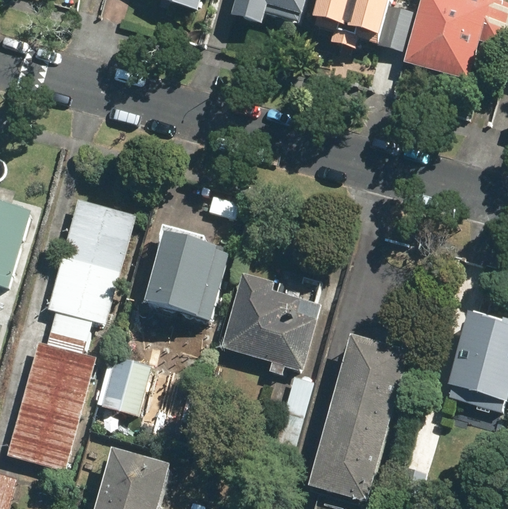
[(160,0),(199,11),(202,0),(160,0)]
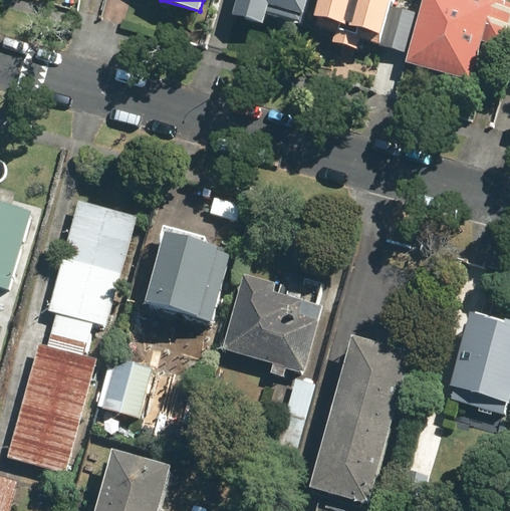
[(239,0),(234,17),(263,25),(269,5),(302,15),(306,0),(239,0)]
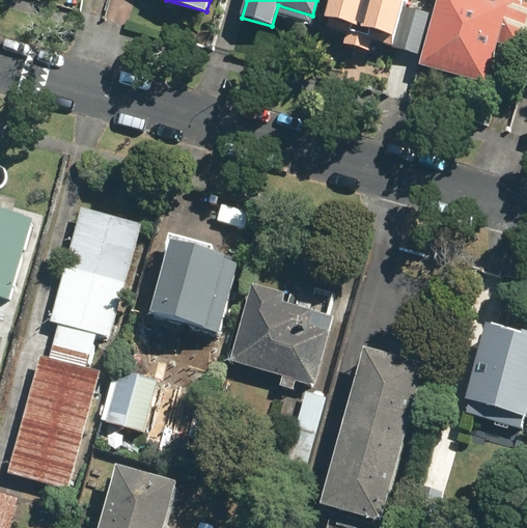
[(332,0),(326,22),(394,42),(406,0),(332,0)]
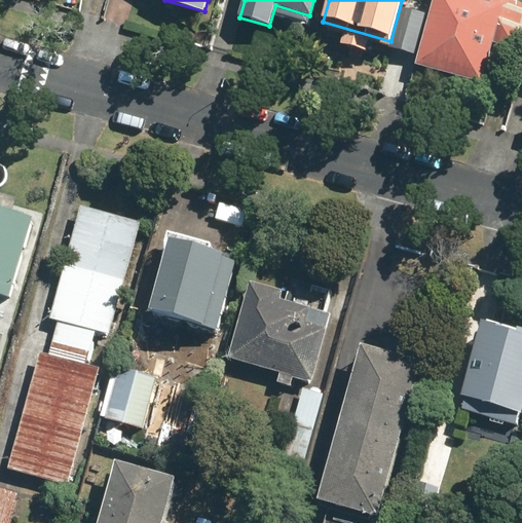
[(433,0),(415,64),(482,83),(505,0),(433,0)]
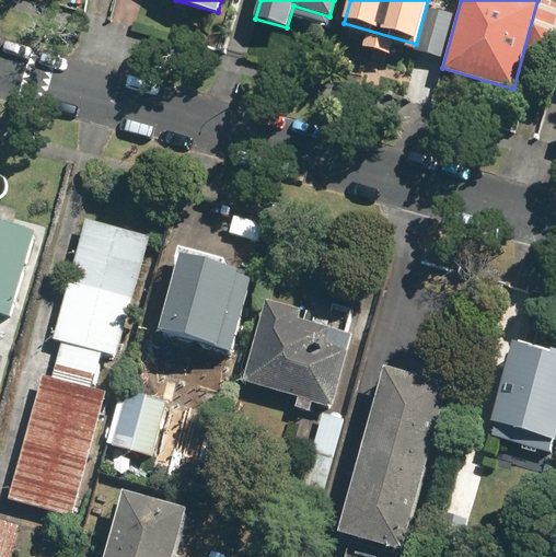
[(149,235),(85,218),(53,338),(61,340),(101,350),(116,355),(149,235)]
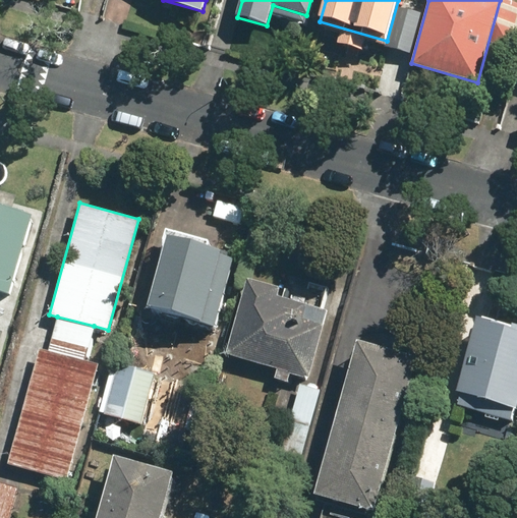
[(32,215),(0,205),(0,291),(7,294),(32,215)]
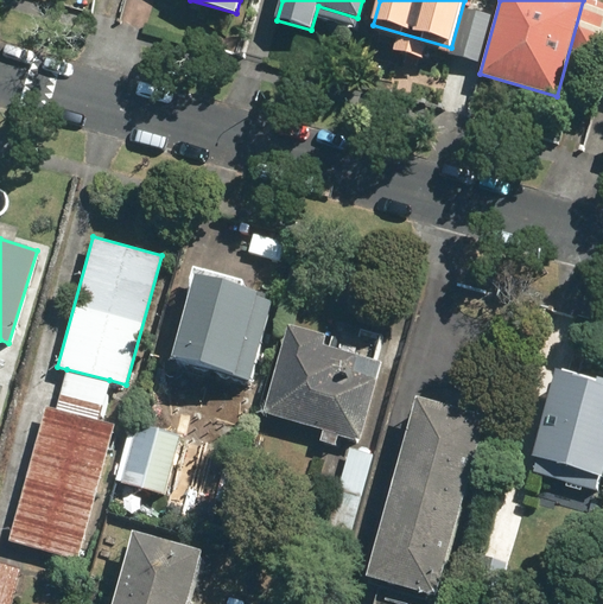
[(272,300),(197,280),(175,362),(185,366),(173,409),(210,419),(207,434),(236,442),(253,381),(251,380),(272,300)]
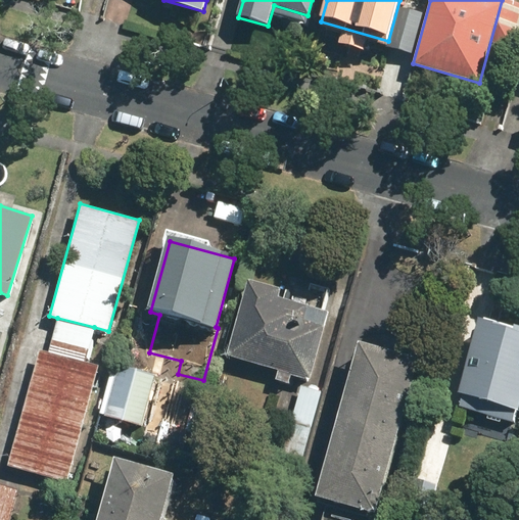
[(280,287),(247,278),(226,355),(310,378),(329,311),(278,296),(280,287)]
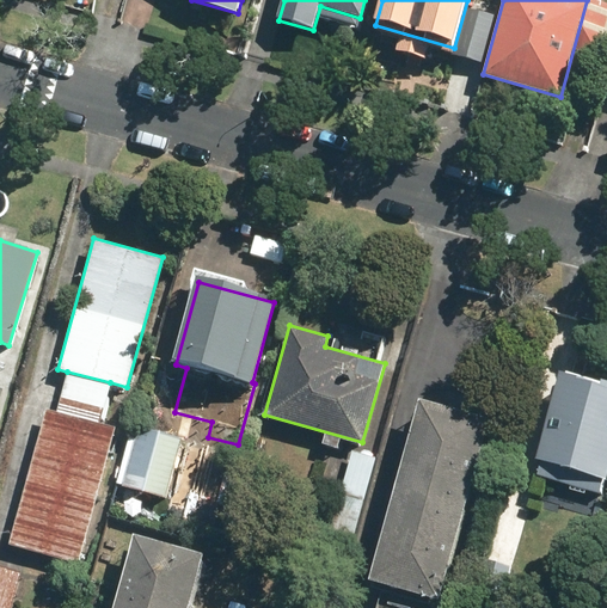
[(110,382),(67,372),(56,410),(99,422),(110,382)]
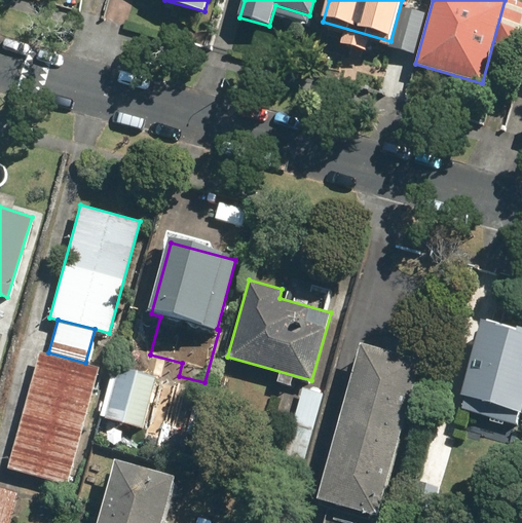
[(513,329),(481,321),(460,396),(464,397),(461,409),(514,423),(517,410),(521,412),(521,411),(521,336),(512,334),(513,329)]
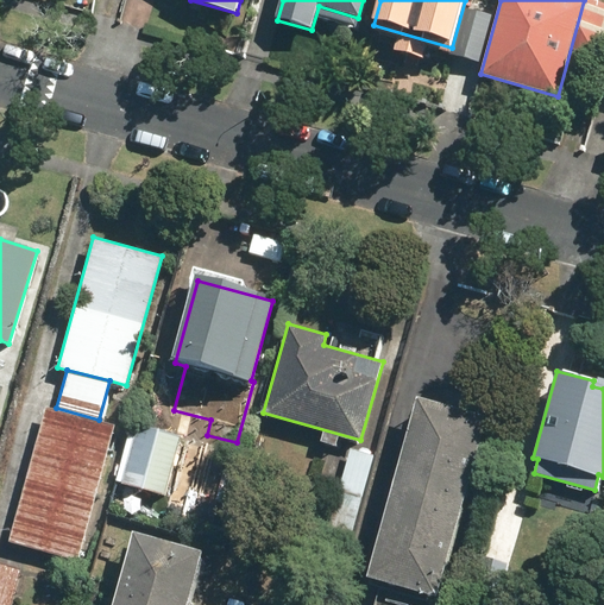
[(486,417),(417,398),(367,578),(436,597),(486,417)]
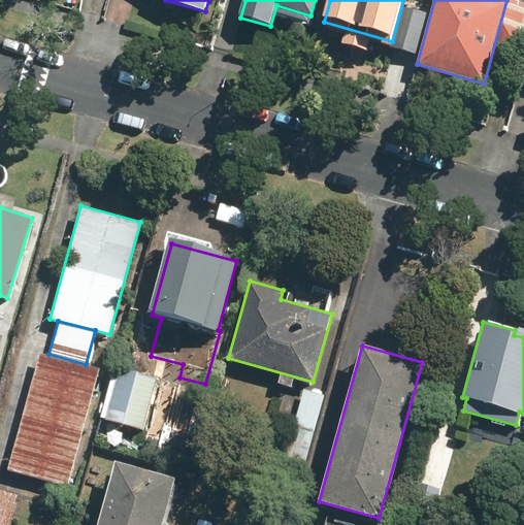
[(48,354),(39,352),(8,467),(68,484),(99,367),(86,364),(48,354)]
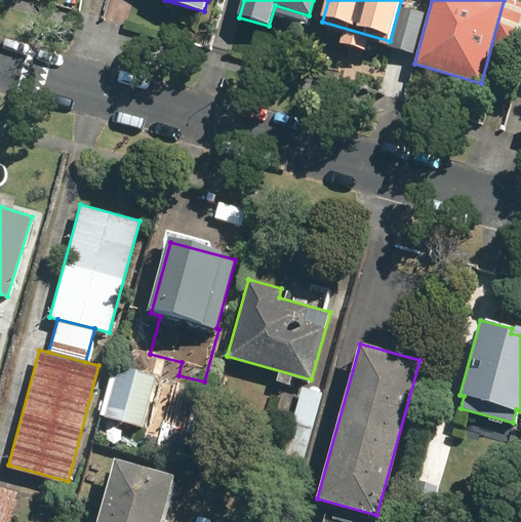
[(156,375),(119,365),(105,416),(142,427),(156,375)]
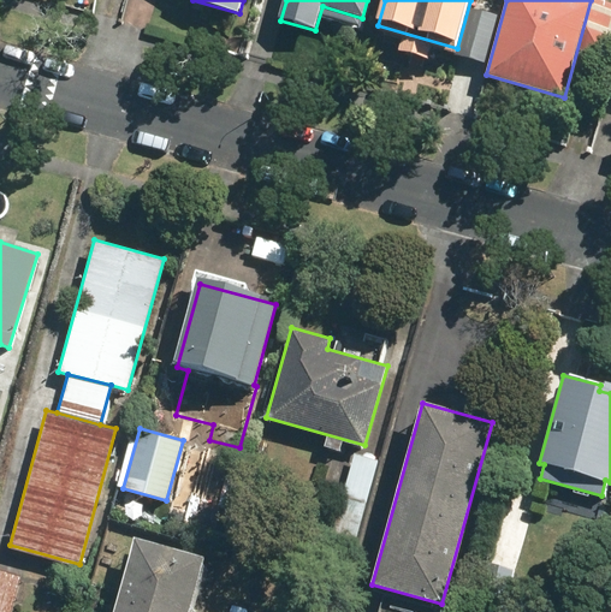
[(378,457),(353,451),(331,530),(356,536),(378,457)]
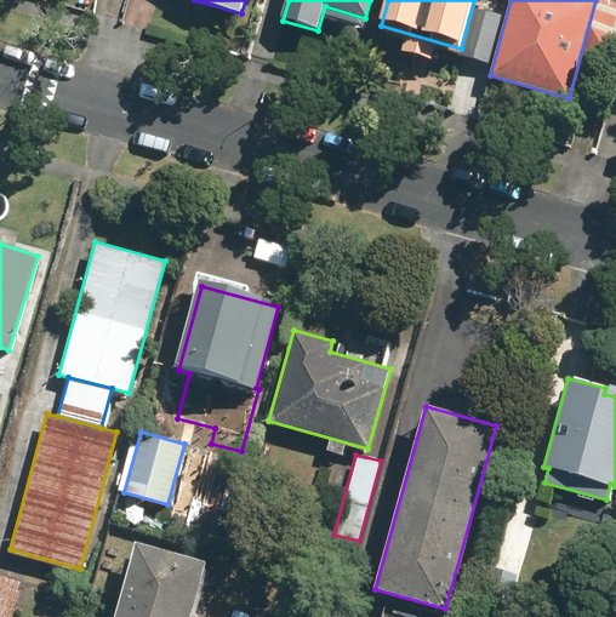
[(233,501),(190,489),(182,521),(223,532),(233,501)]
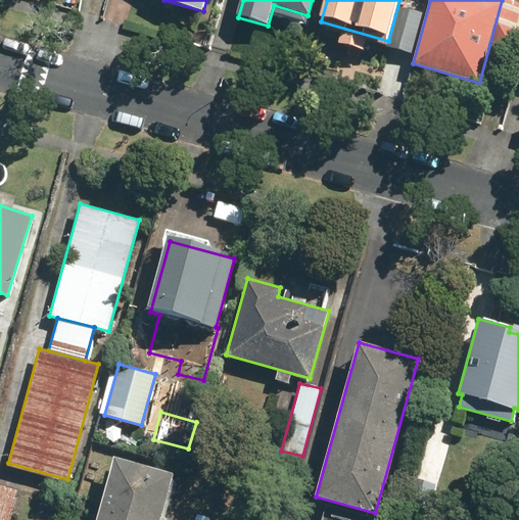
[(162,519),(176,477),(116,460),(98,519),(162,519)]
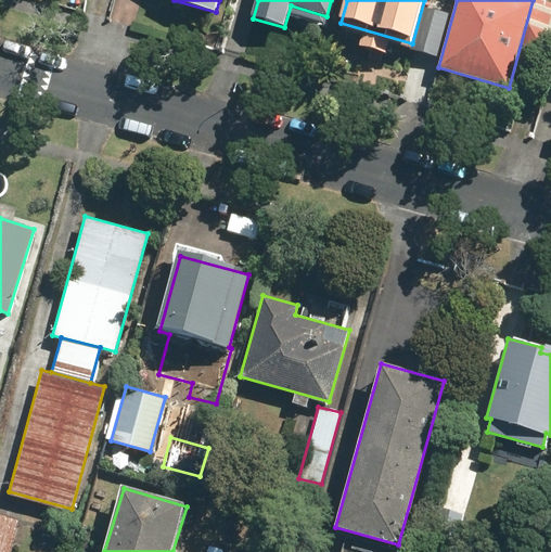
[(474,551),(481,524),(461,520),(463,513),(438,506),(428,547),(448,551),(474,551)]
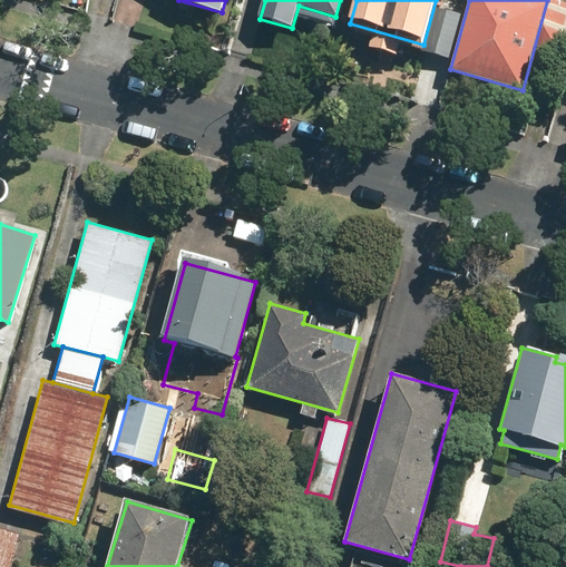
[(8,566),(19,529),(0,522),(0,566),(8,566)]
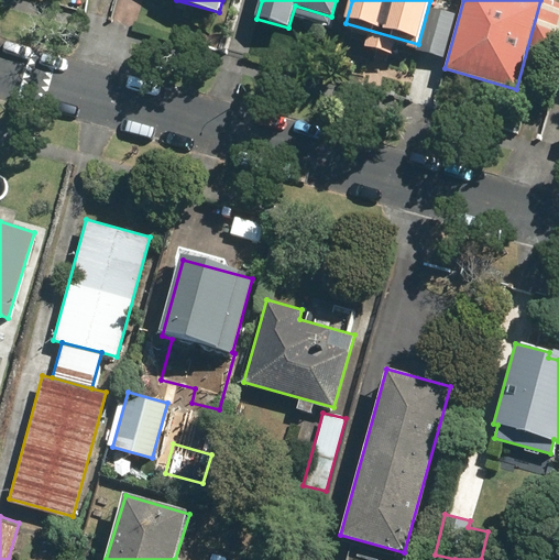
All buildings are outlined.
